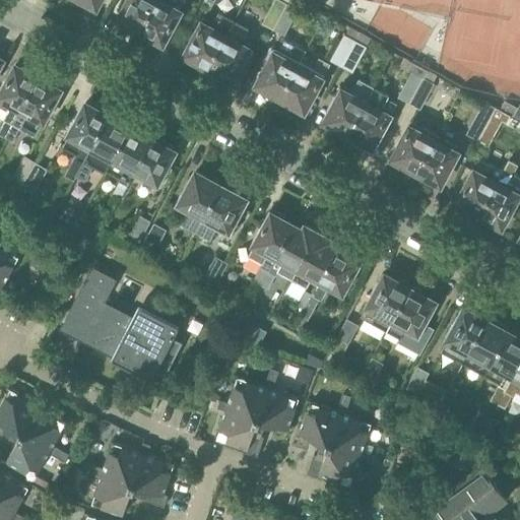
[(128,0),(119,18),(141,30),(157,0),(128,0)]
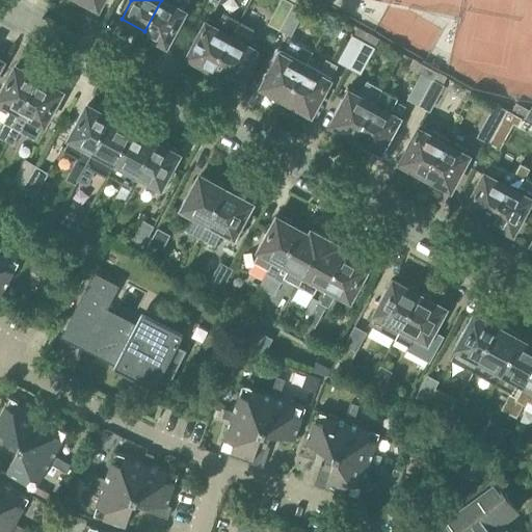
[(161,0),(144,31),(167,44),(185,11),(190,0),(161,0)]
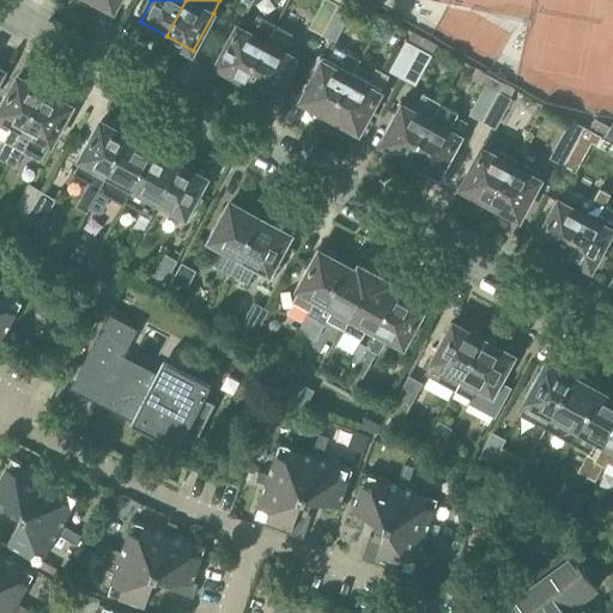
[(323,0),(310,28),(322,34),(340,0),(323,0)]
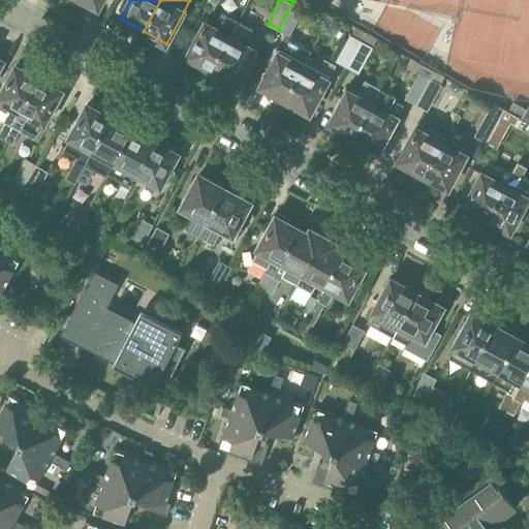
[(293,0),(278,29),(289,35),(303,9),(301,8),(301,7),(304,0),(293,0)]
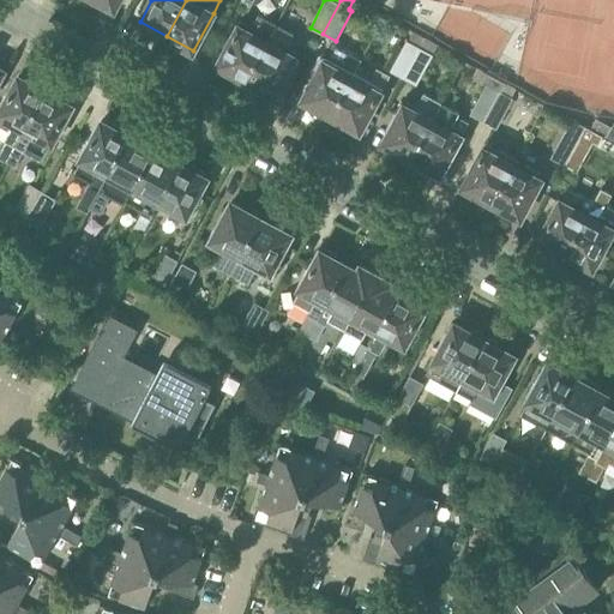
[(246,79),(275,23),(259,14),(252,28),(241,22),(218,65),(246,79)]
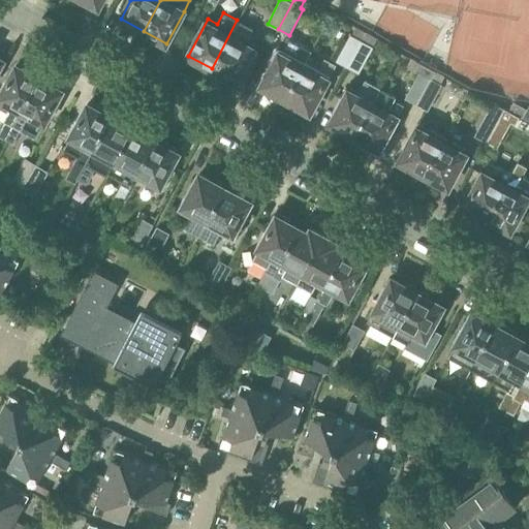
[(237,20),(212,68),(237,82),(256,45),(248,40),(254,29),(237,20)]
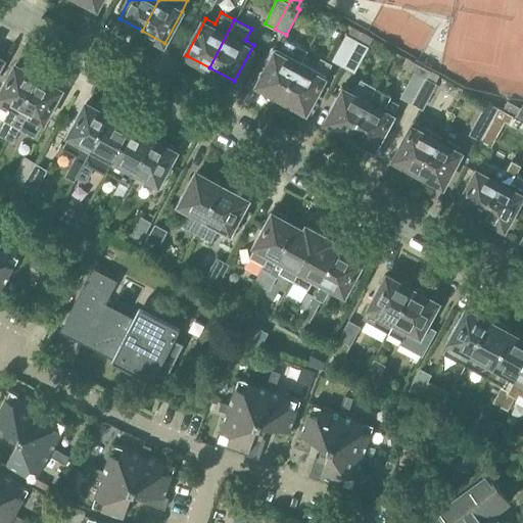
[(344,66),(363,33),(351,27),(347,35),(346,35),(333,60),(344,66)]
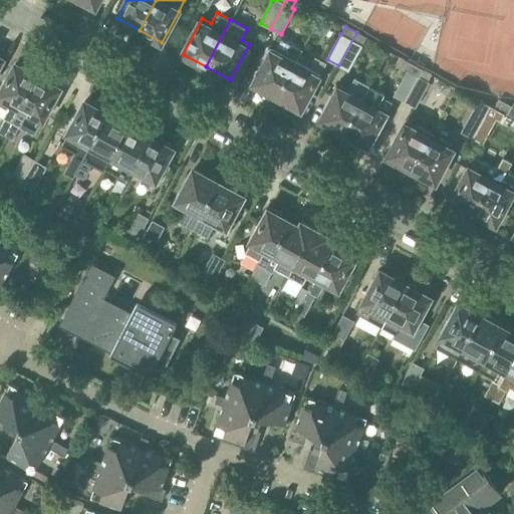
[(356,32),(338,65),(348,70),(362,44),(364,45),(367,38),(356,32)]
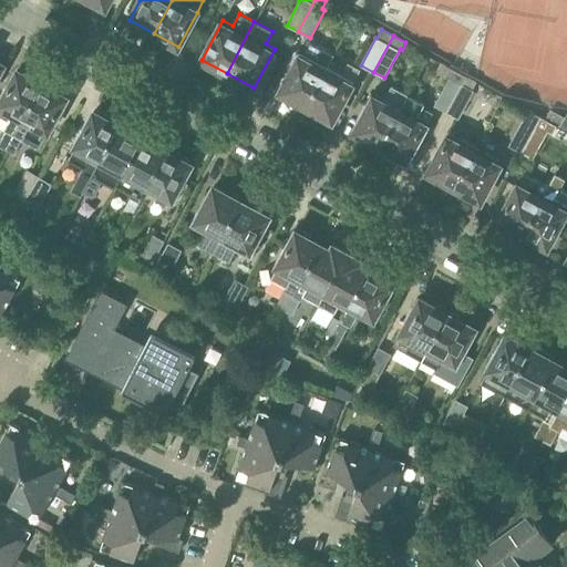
[(307,106),(328,68),(301,53),(280,92),(307,106)]
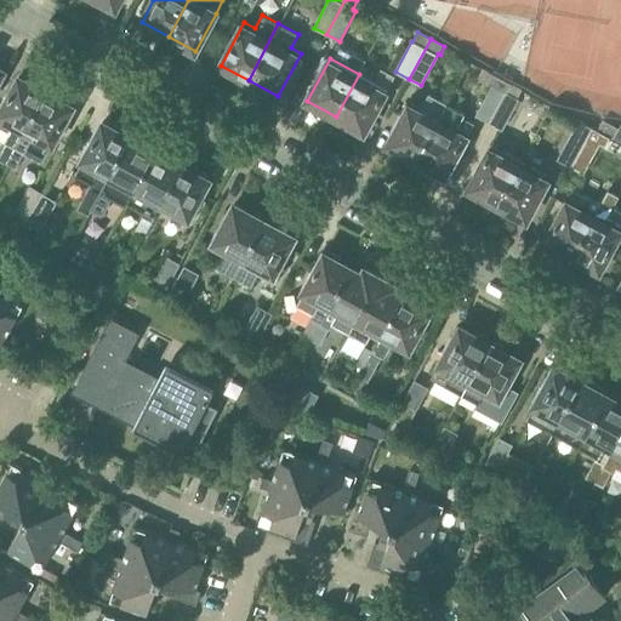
[(359,74),(336,117),(365,131),(394,75),(381,68),(374,81),(359,74)]
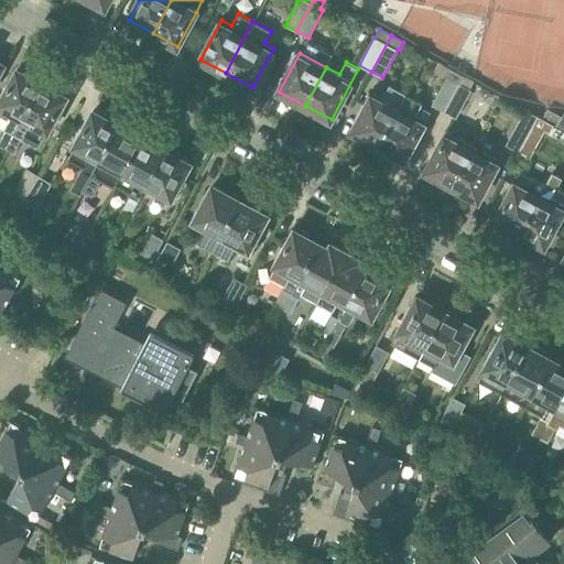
[(432,106),(444,112),(464,76),(441,63),(436,72),(446,77),(432,106)]
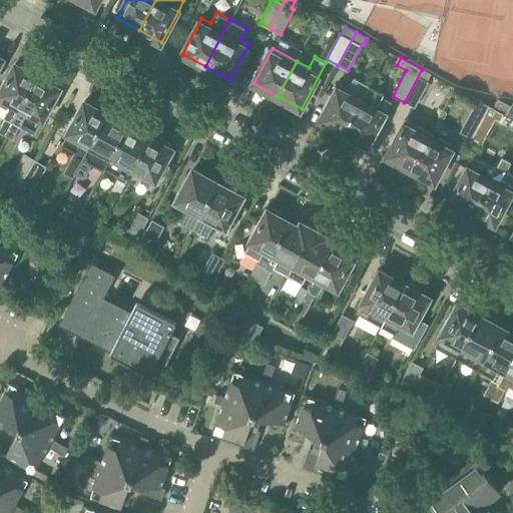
[(0,128),(0,133),(5,136),(38,76),(28,70),(29,67),(19,61),(17,64),(16,64),(0,92),(0,95),(14,103),(0,128)]
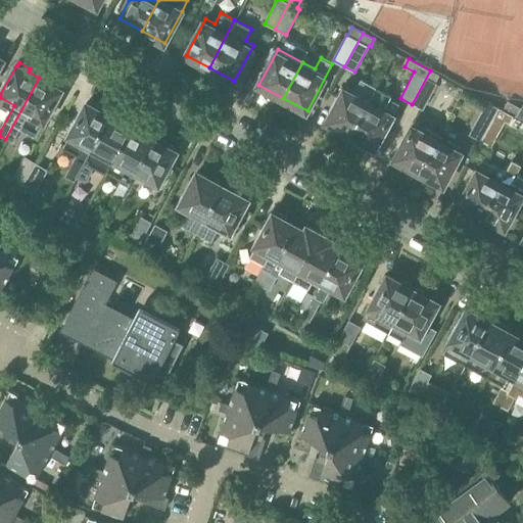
[(437,74),(430,70),(412,104),(423,110),(438,83),(433,81),(437,74)]
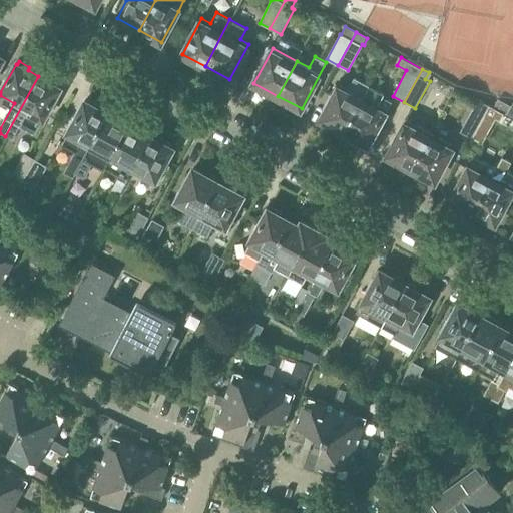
[(48,81),(38,76),(5,136),(13,140),(22,122),(37,130),(60,88),(57,86),(59,84),(50,79),(48,81)]
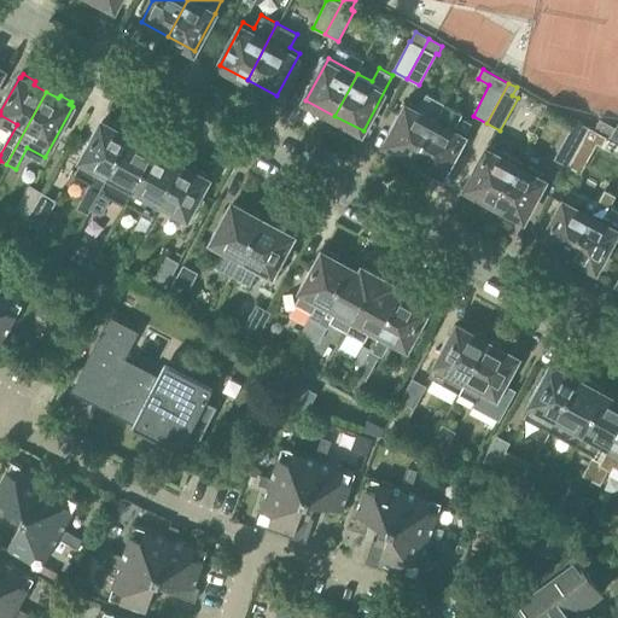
[(415,158),(444,103),(426,93),(419,106),(409,101),(388,143),(415,158)]
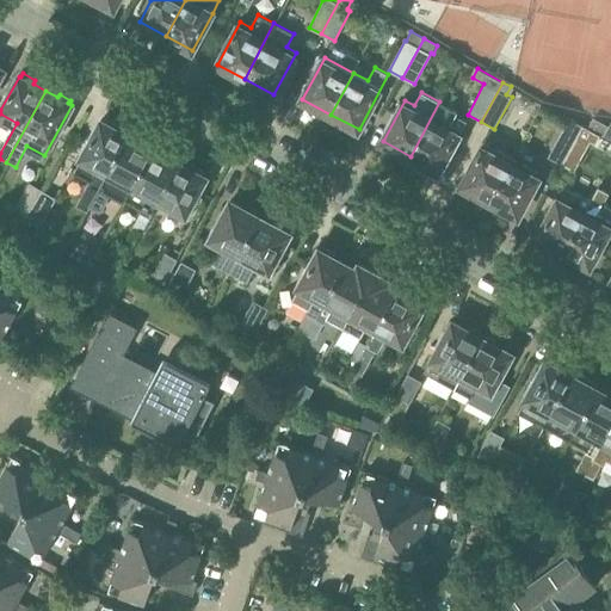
[(439,102),(411,156),(440,173),(462,131),(467,122),(456,116),(458,112),(439,102)]
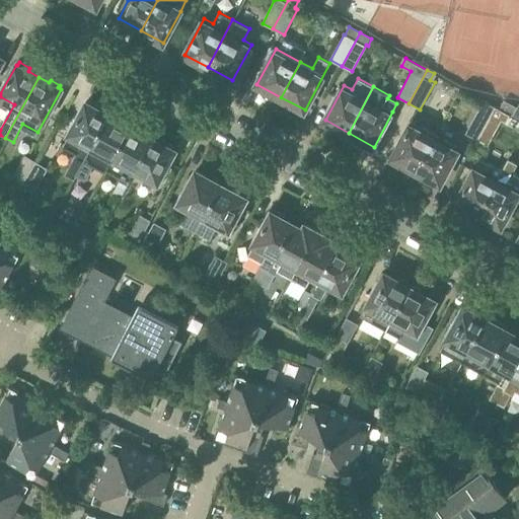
[(504,99),(500,107),(499,108),(518,120),(518,102),(517,106),(504,99)]
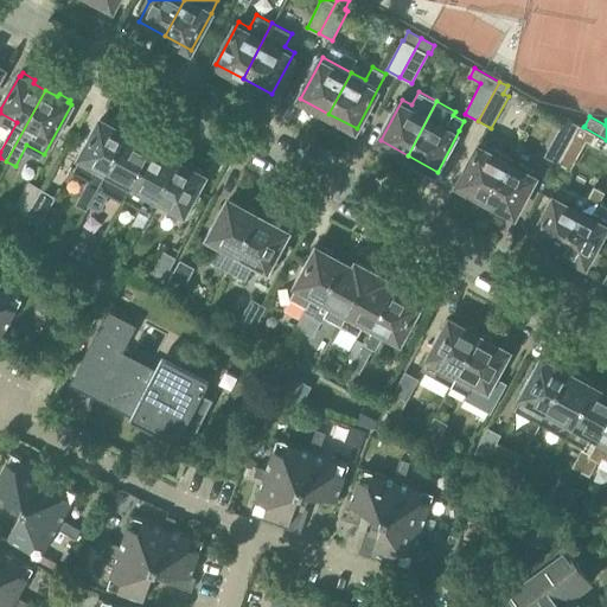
[(87,210),(89,205),(97,187),(104,176),(106,172),(127,134),(114,128),(116,125),(104,117),(102,121),(101,120),(78,161),(80,161),(75,171),(90,179),(80,200),(81,200),(78,205),(87,210)]
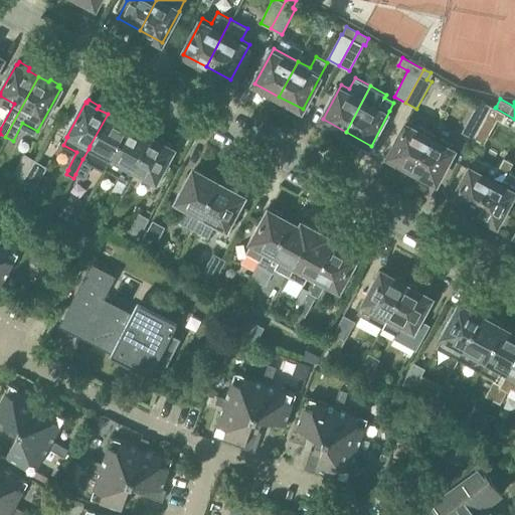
[(473,139),(487,113),(491,105),(481,100),(477,107),(476,106),(462,133),(473,139)]
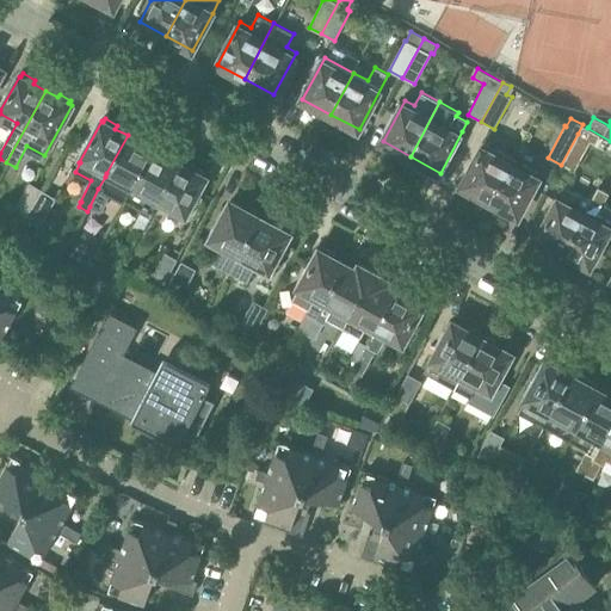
[(578,134),(561,165),(574,172),(591,141),(578,134)]
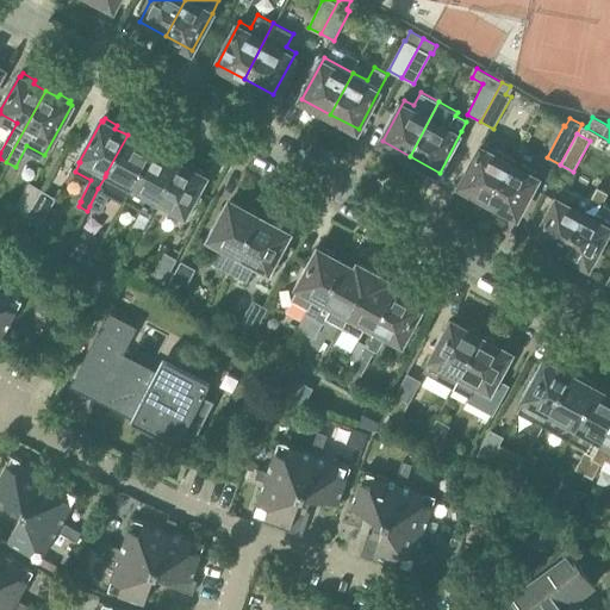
[(124,204),(126,199),(134,187),(141,173),(154,149),(149,147),(151,143),(139,137),(137,141),(128,135),(106,173),(105,176),(98,188),(89,206),(100,212),(110,195),(124,204)]
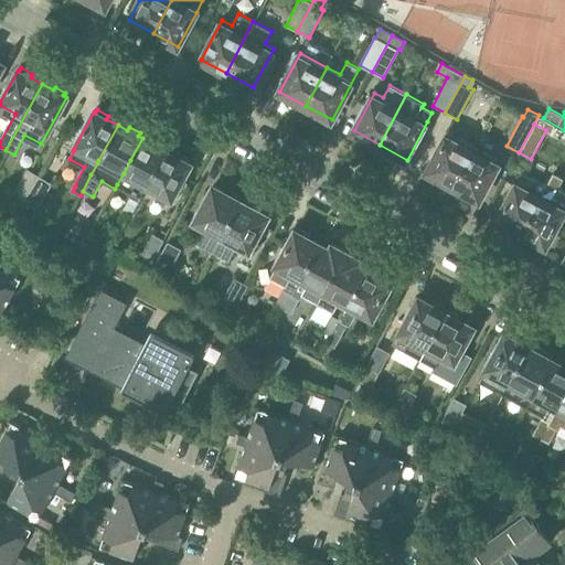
[(454,185),(475,147),(449,132),(428,171),(454,185)]
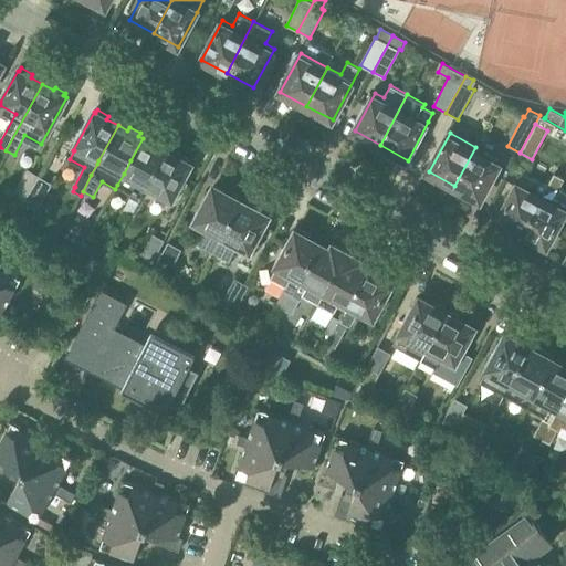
[(145,139),(143,138),(130,160),(124,174),(117,185),(133,192),(122,212),(129,217),(138,201),(140,201),(146,190),(145,190),(160,160),(166,150),(155,145),(157,142),(147,136),(145,139)]
